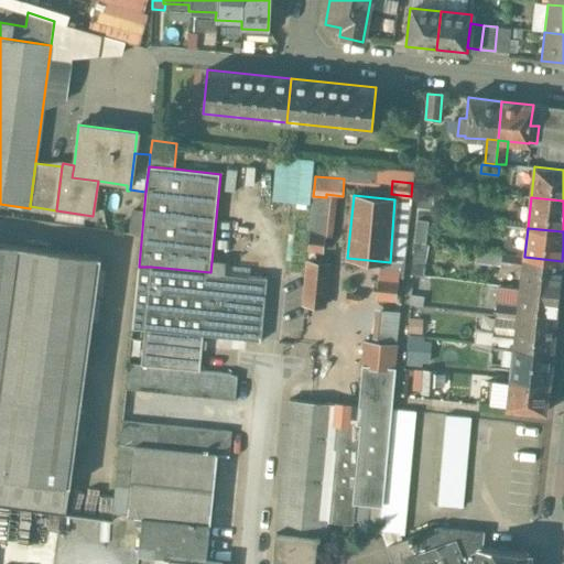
[(325,235),(311,232),(308,249),(323,251),(325,235)]
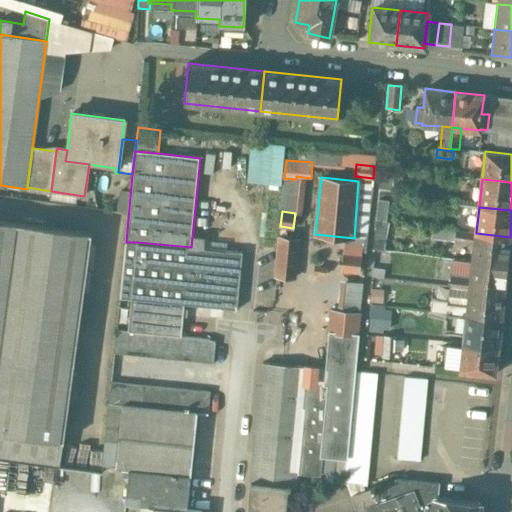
[(93,235),(0,221),(0,433),(64,442),(93,235)]
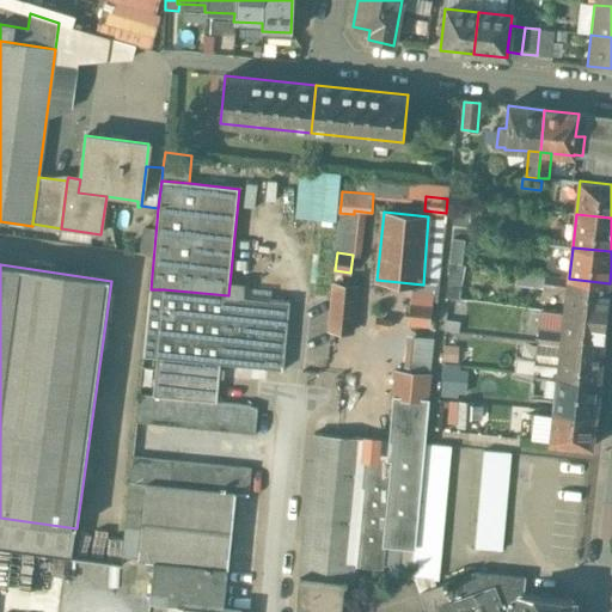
[(545,276),(534,275),(532,286),(544,287),(545,276)]
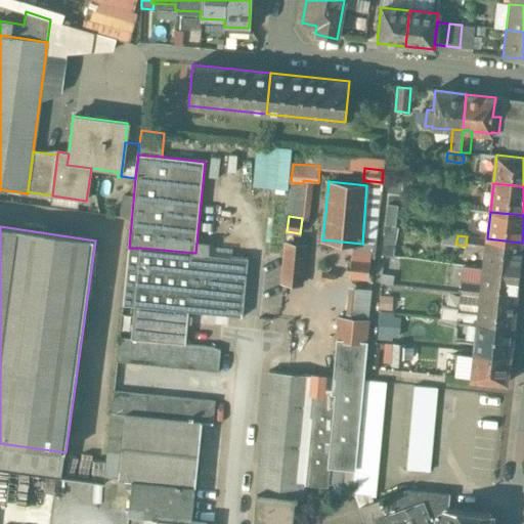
[(522,243),(487,238),(487,237),(467,236),(466,246),(486,249),(484,267),(519,271),(522,243)]
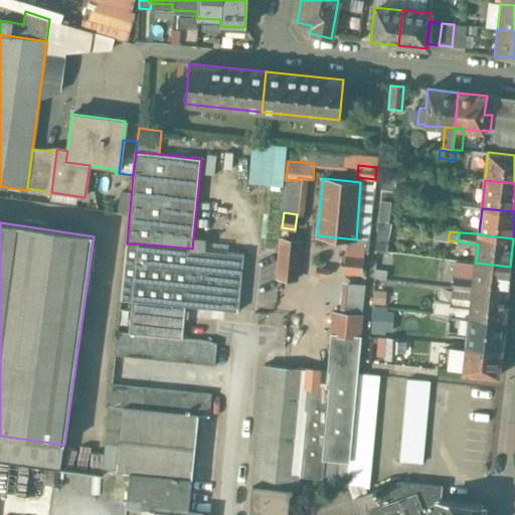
[(278,280),(303,280),(303,237),(279,236),(278,280)]
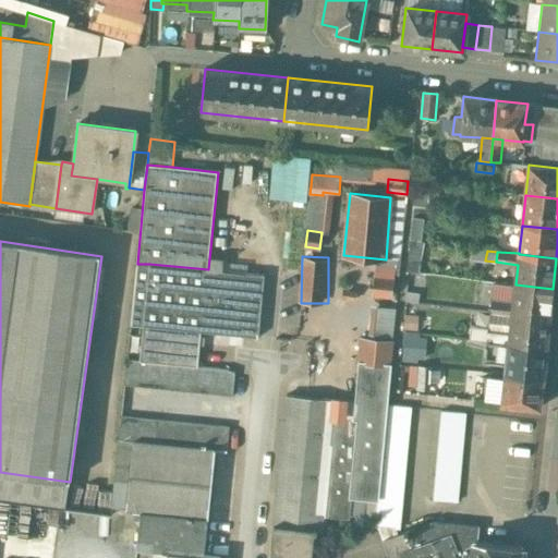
[(395,261),(373,259),(372,294),(393,295),(395,261)]
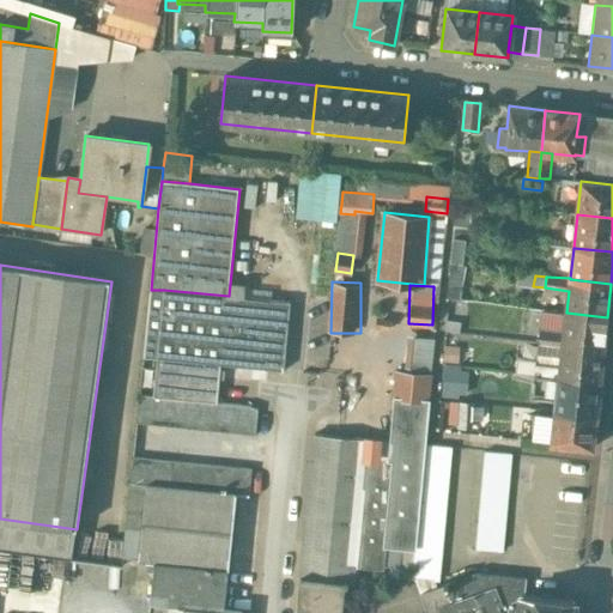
[(164,290),(151,290),(144,357),(157,358),(164,290)]
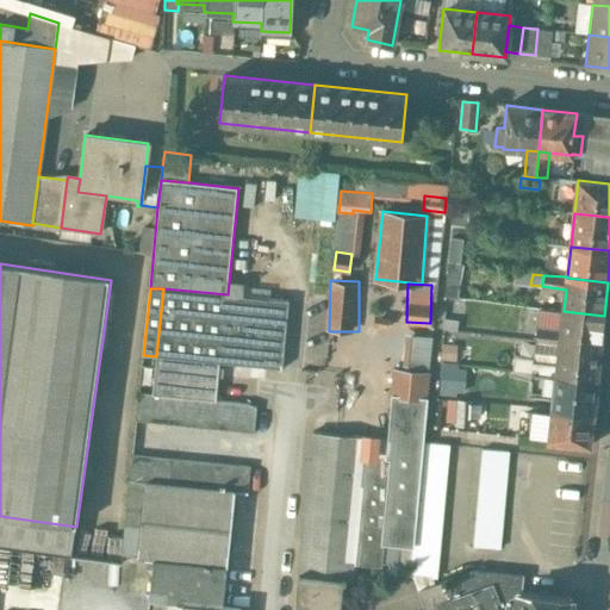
[(228,294),(163,288),(156,356),(219,362),(281,368),(288,300),(228,294)]
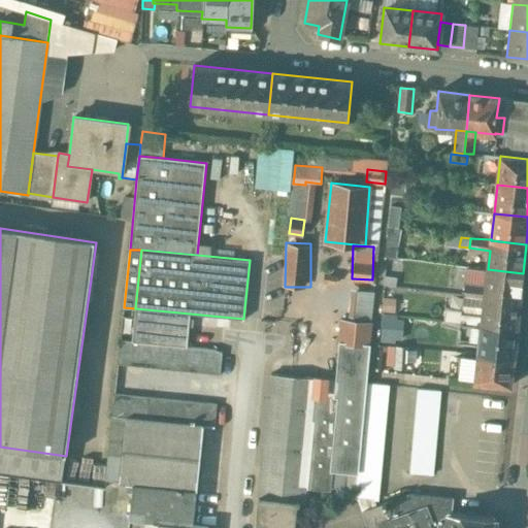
[(481,284),(483,266),(469,266),(468,283),(481,284)]
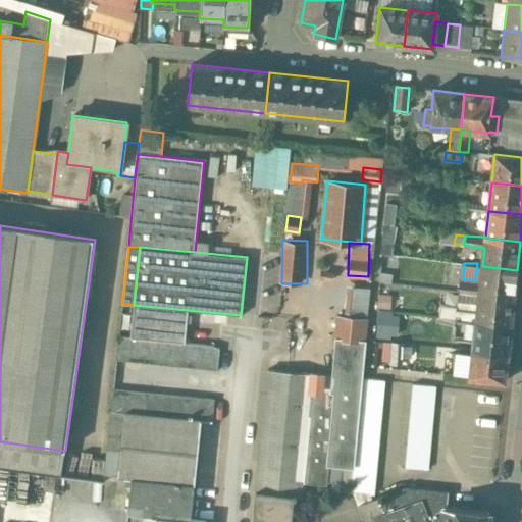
[(517,270),(482,266),(480,283),(460,281),(459,292),(479,294),(514,298),(517,270)]
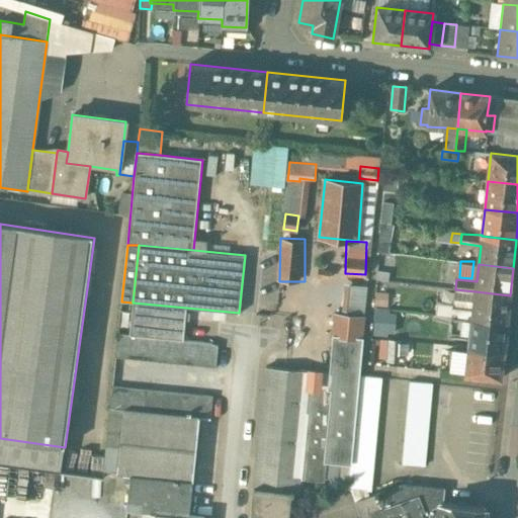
[(345,312),(368,313),(368,284),(346,283),(345,312)]
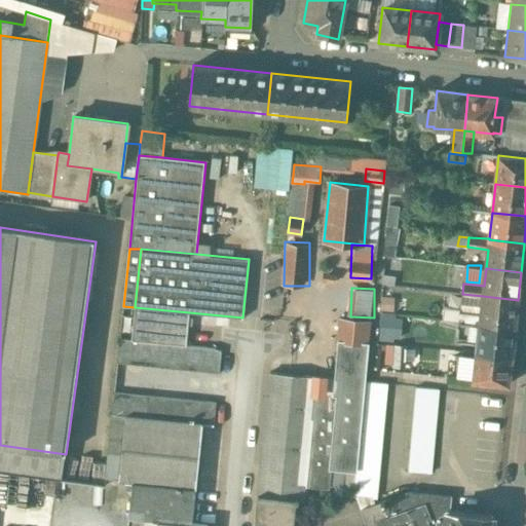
[(518,300),(483,296),(481,313),(460,312),(459,323),(480,325),(480,324),(515,328),(518,300)]
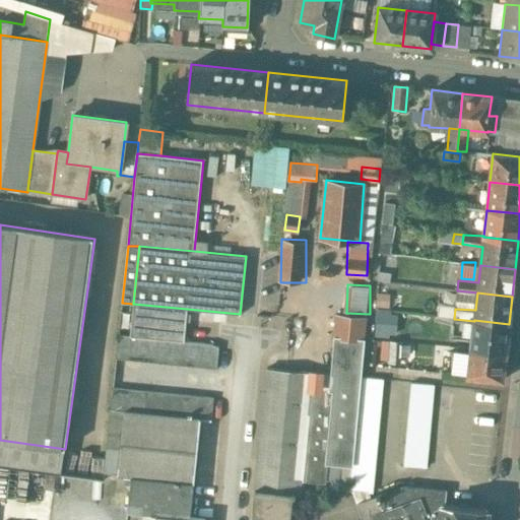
[(187,309),(133,304),(130,335),(184,341),(187,309)]
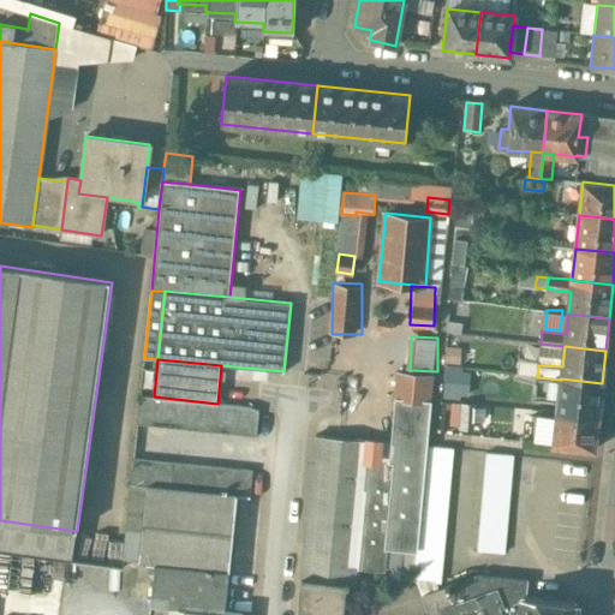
[(461,368),(447,366),(447,371),(445,393),(445,396),(447,398),(459,399),(459,393),(469,394),(471,374),(461,374),(461,372),(461,368)]
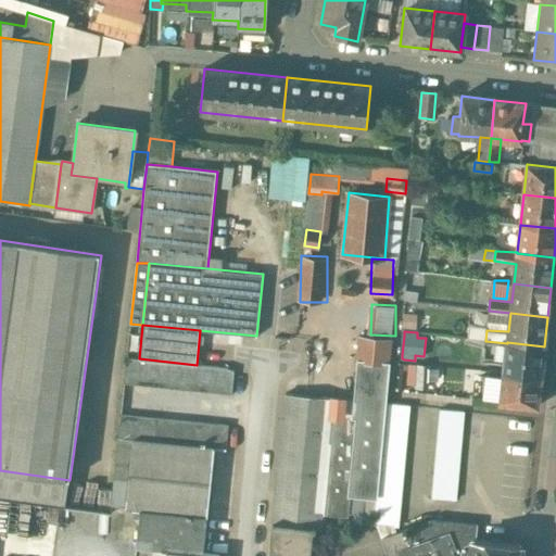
[(544,346),(507,342),(507,343),(485,341),(483,356),(505,359),(504,371),(541,376),(544,346)]
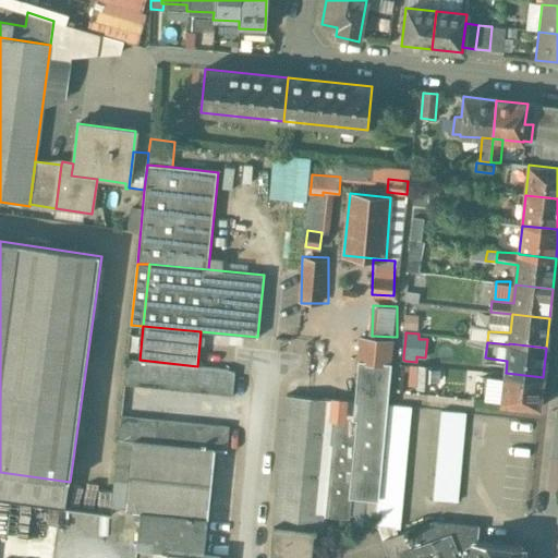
[(140,360),(126,359),(124,385),(232,396),(234,373),(226,368),(197,366),(140,360)]
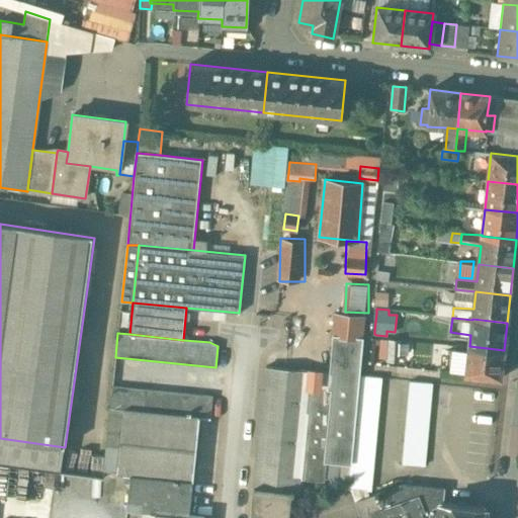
[(330,389),(309,386),(299,478),(325,481),(327,460),(350,463),(362,339),(335,336),(330,389)]
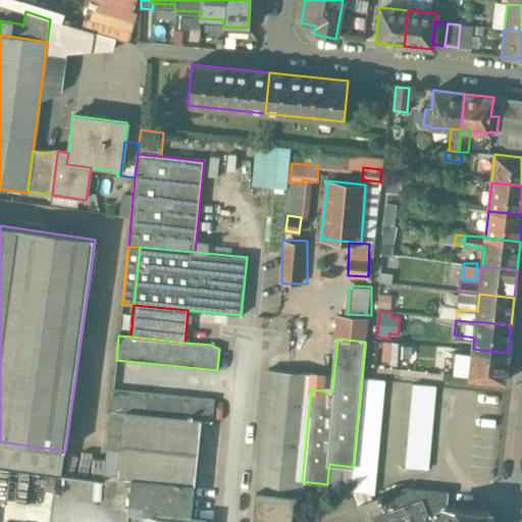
[(508,353),(473,349),(470,377),(505,381),(508,353)]
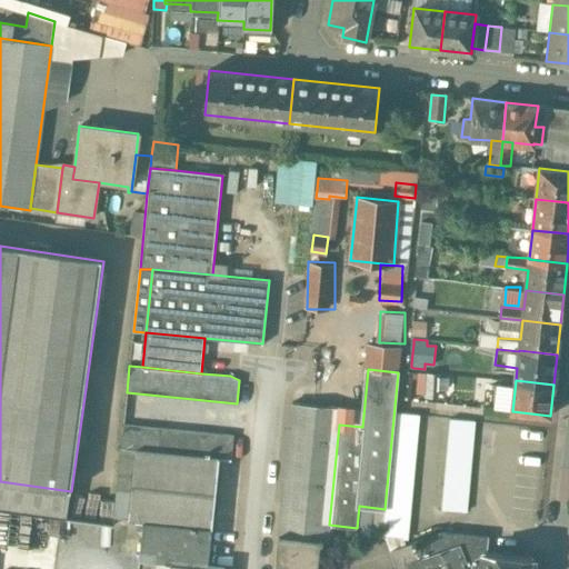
[(341,407),(292,402),(279,536),(322,540),(328,540),(329,525),(339,425),(341,407)]
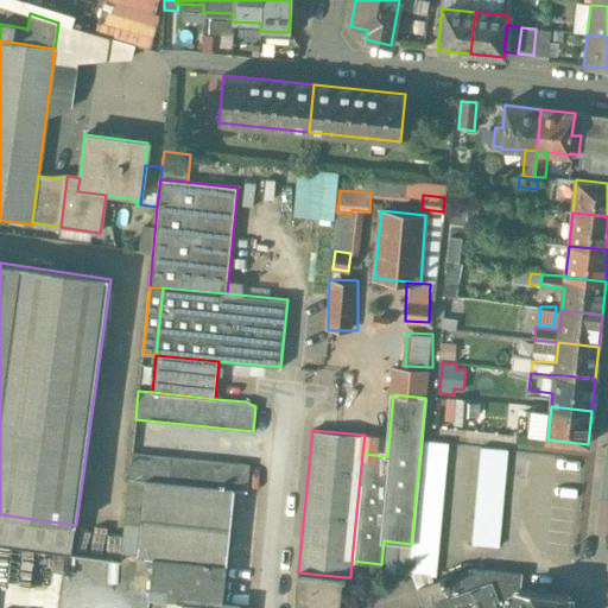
[(449,444),(422,441),(410,574),(436,576),(449,444)]
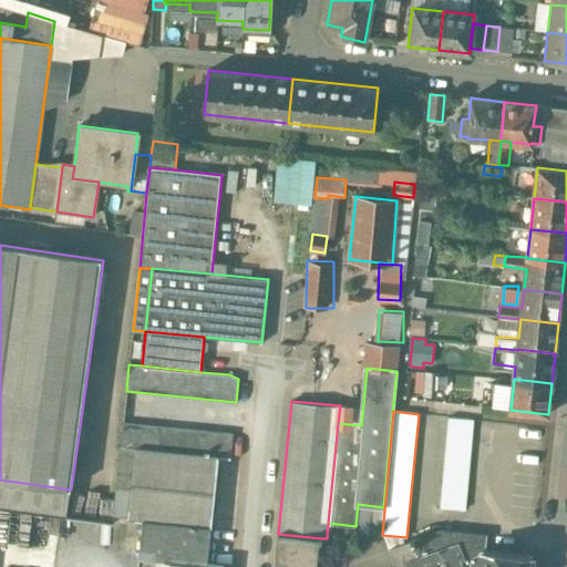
[(473,420),(449,418),(441,507),(466,508),(473,420)]
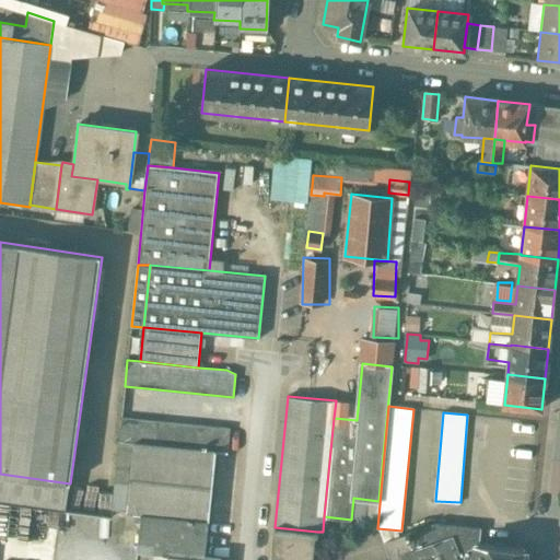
[(230,428),(121,417),(119,442),(133,443),(216,452),(228,453),(230,428)]
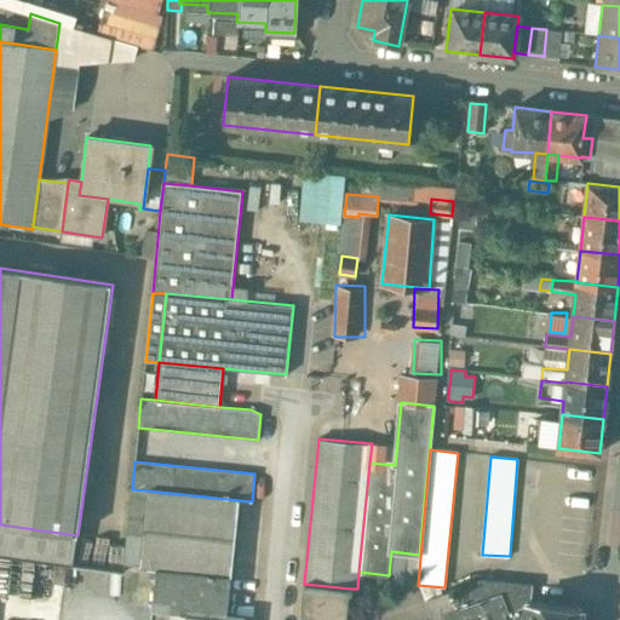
[(148,491),(132,489),(124,564),(139,566),(148,491)]
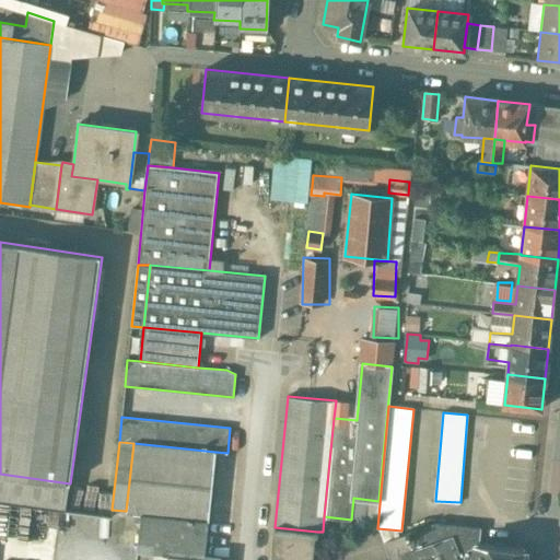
[(216,452),(133,443),(126,511),(126,512),(141,514),(209,521),(216,452)]
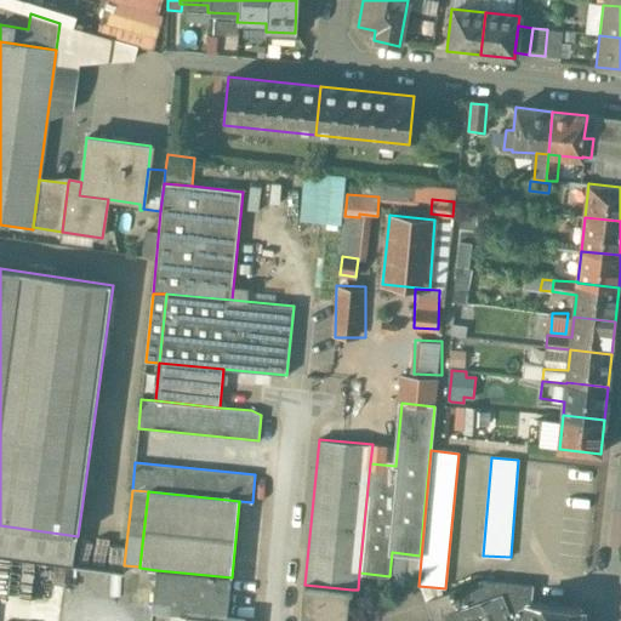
[(232,577),(157,570),(152,610),(194,614),(227,617),(227,616),(232,577)]
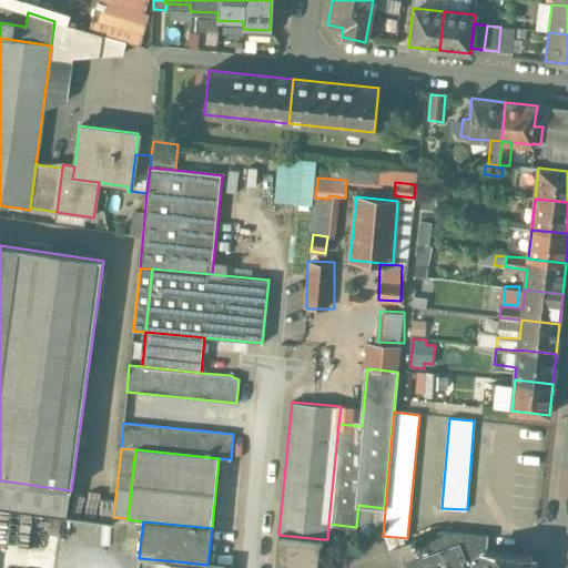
[(487,567),(487,550),(489,534),(444,530),(412,541),(418,558),(409,561),(412,567),(487,567)]
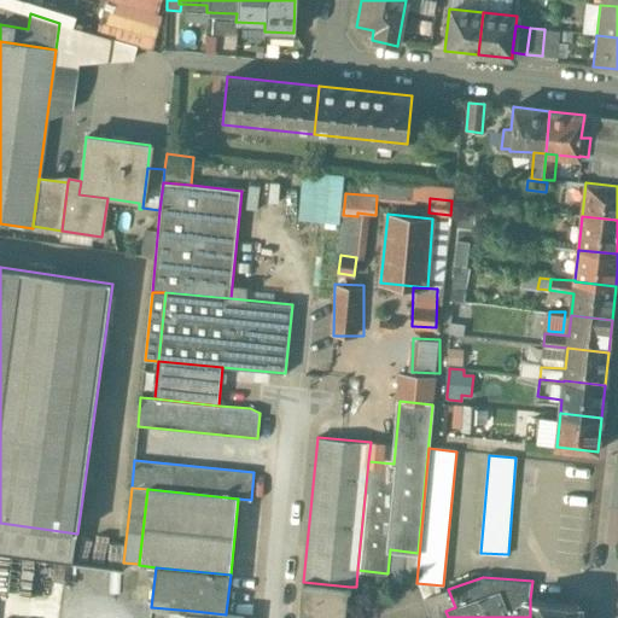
[(350,587),(303,582),(298,617),(344,617),(348,589),(350,589),(350,587)]
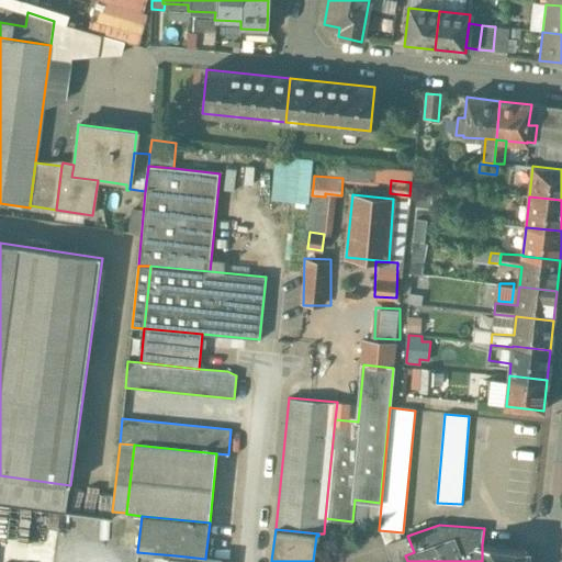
[(407,561),(405,555),(414,552),(407,536),(385,543),(391,561),(407,561)]
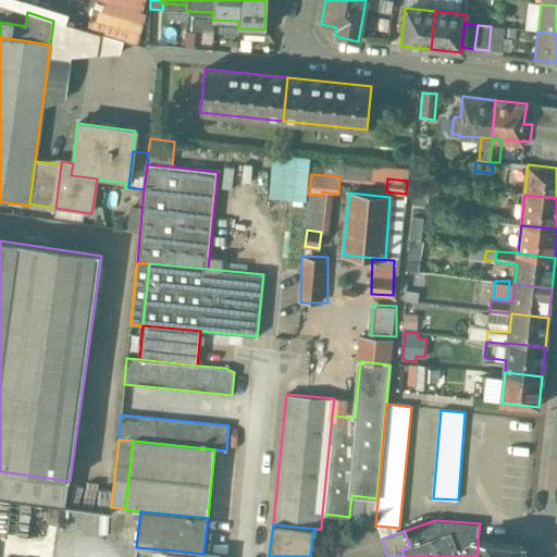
[(478,556),(522,556),(523,544),(478,540),(478,556)]
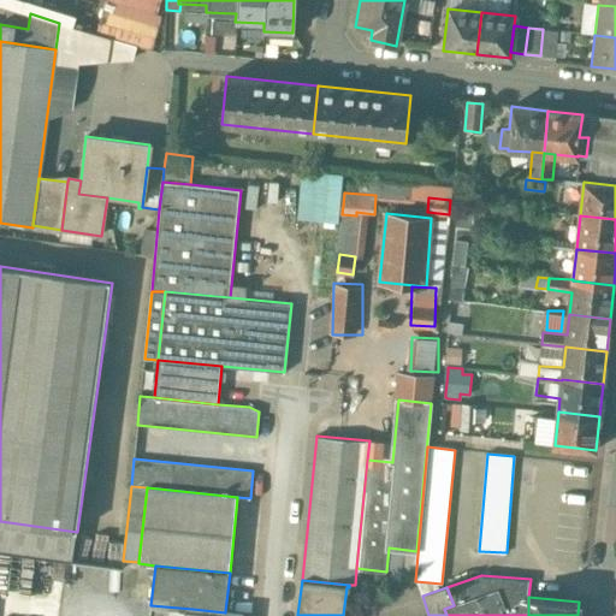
[(193,609),(150,605),(149,615),(184,615),(193,615),(193,609)]
